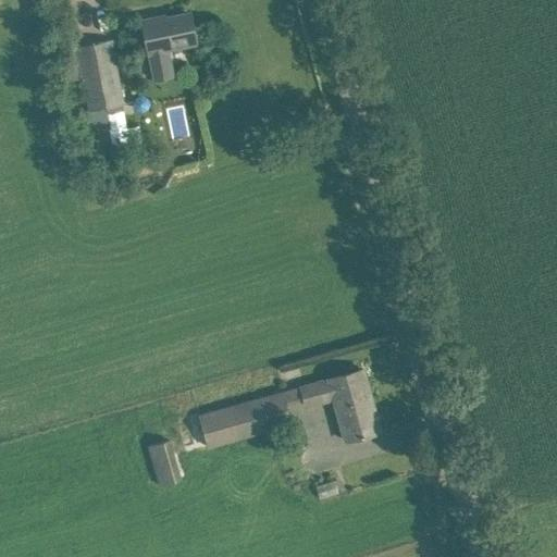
[(196,42),(189,13),(163,20),(162,16),(141,20),(148,52),(149,51),(155,78),(172,75),(166,48),(196,42)]
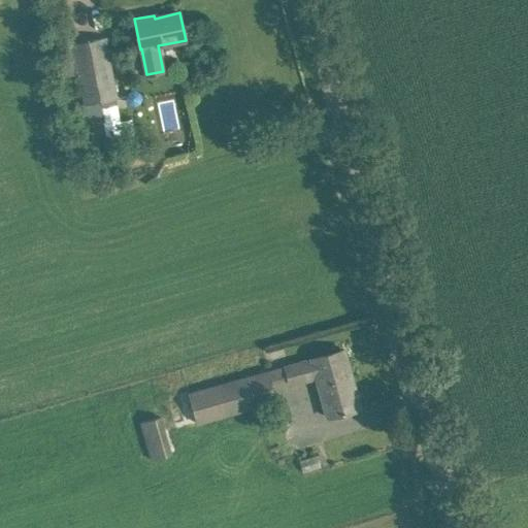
[(104,37),(72,44),(76,64),(85,103),(117,96),(104,37)]
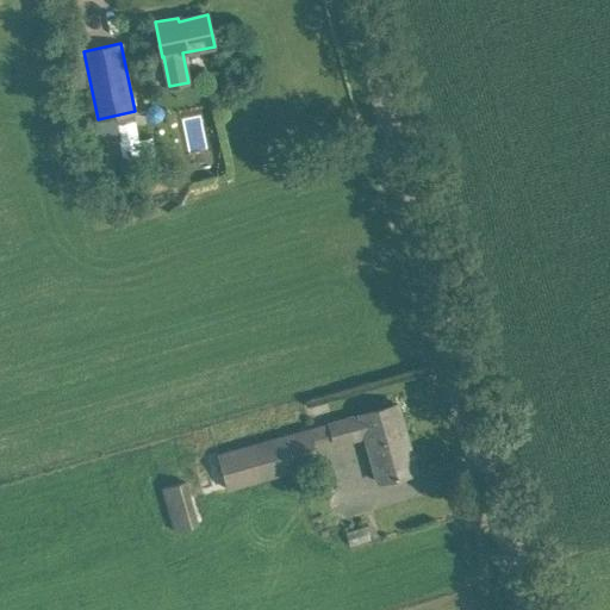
[(110,180),(125,176),(117,141),(101,145),(101,149),(110,180)]
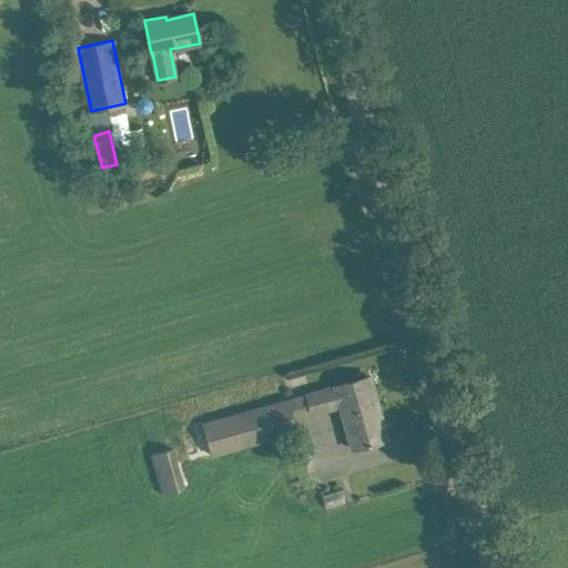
[(335,386),(304,394),(308,407),(311,416),(341,407),(353,448),(362,446),(384,439),(376,413),(379,412),(369,376),(348,382),(335,386)]
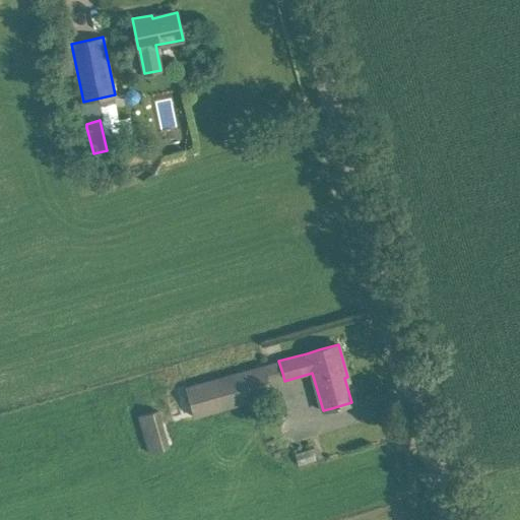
[(192,416),(270,395),(262,367),(184,388),(192,416)]
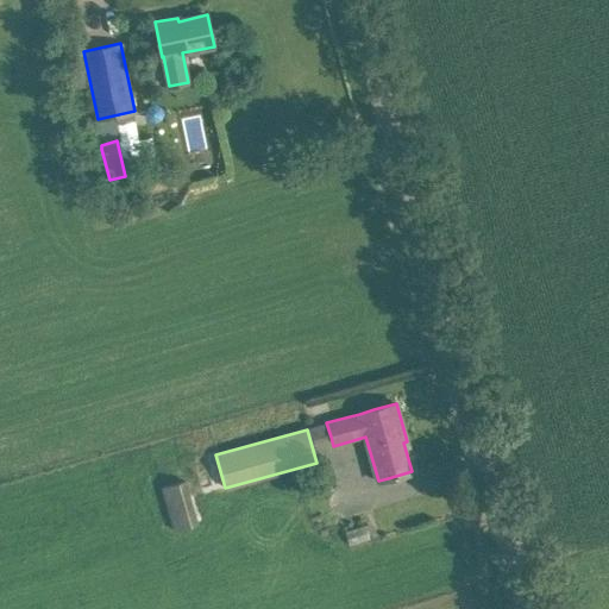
[(174,531),(198,523),(186,481),(162,488),(174,531)]
